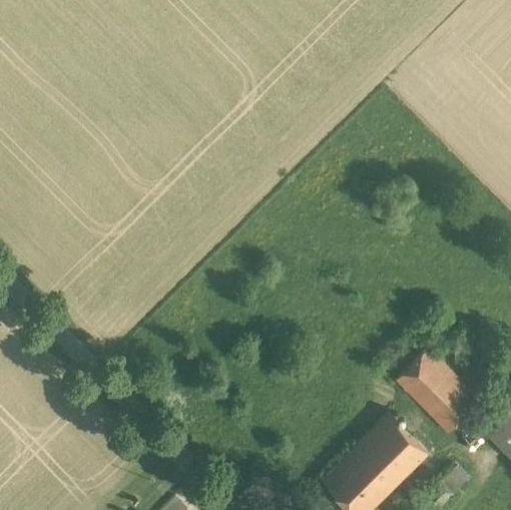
[(481,402),(430,350),(398,382),(450,434),(481,402)]
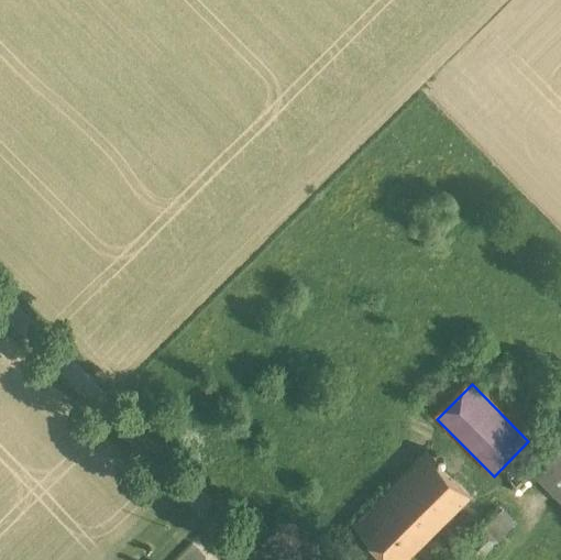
[(560,432),(527,468),(560,501),(560,432)]
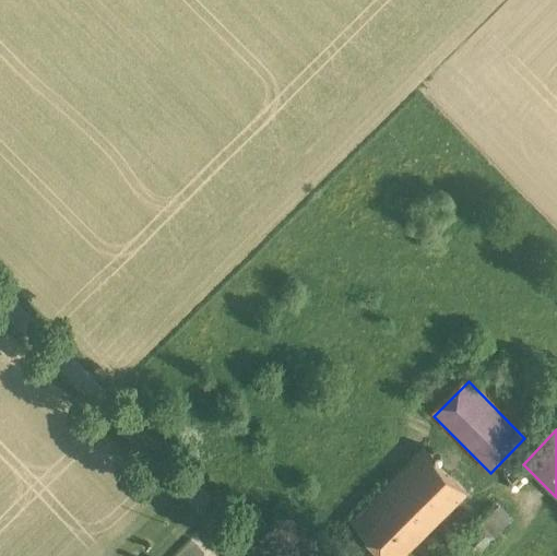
[(467,495),(425,452),(387,491),(429,534),(467,495)]
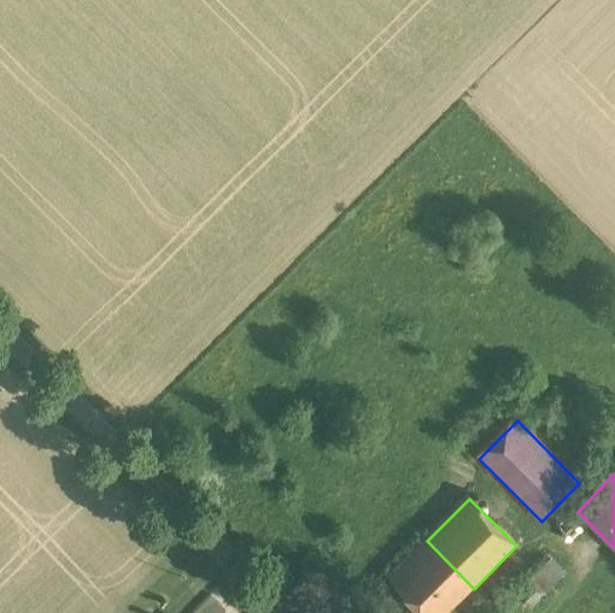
[(449,612),(474,589),(427,541),(390,578),(425,612),(449,612)]
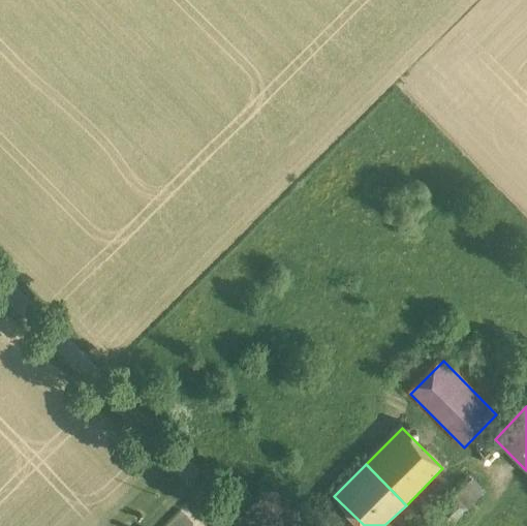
[(486,495),(473,483),(457,499),(469,512),(486,495)]
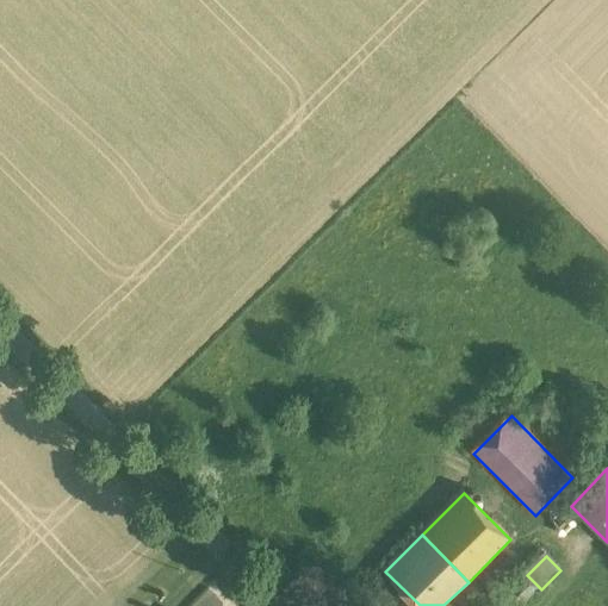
[(527,575),(494,605),(523,605),(541,589),(527,575)]
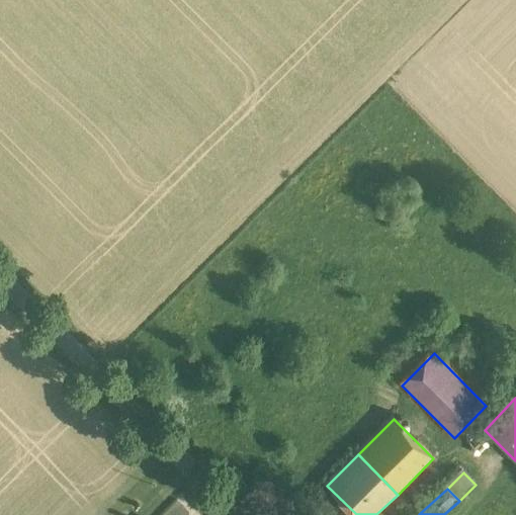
All buildings are outlined.
